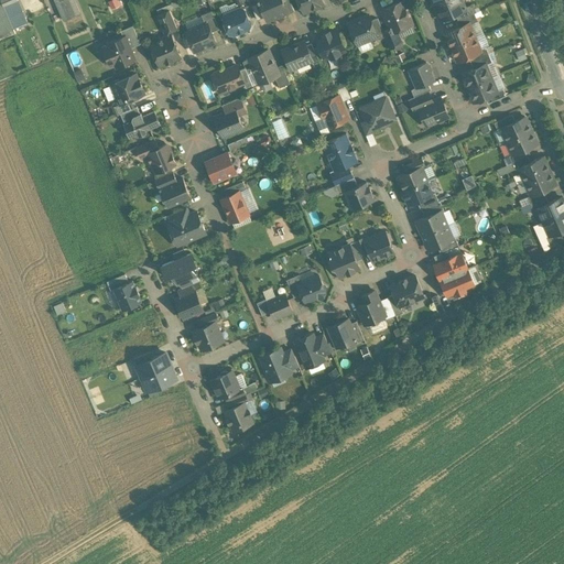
[(0,0),(0,40),(15,33),(0,0)]
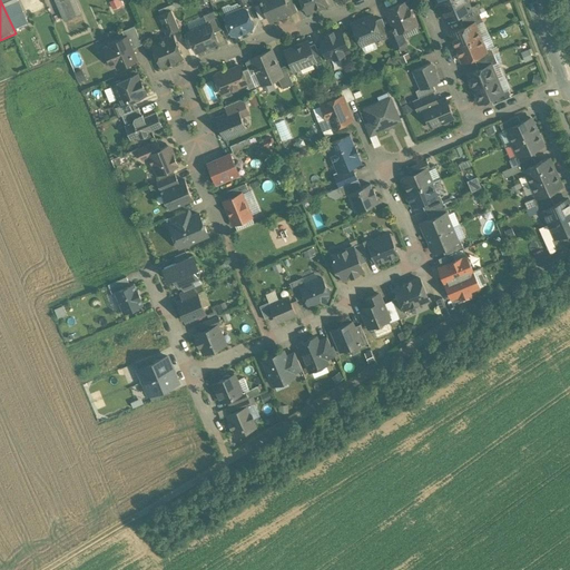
[(0,0),(16,33),(25,30),(22,27),(29,23),(18,0),(0,0)]
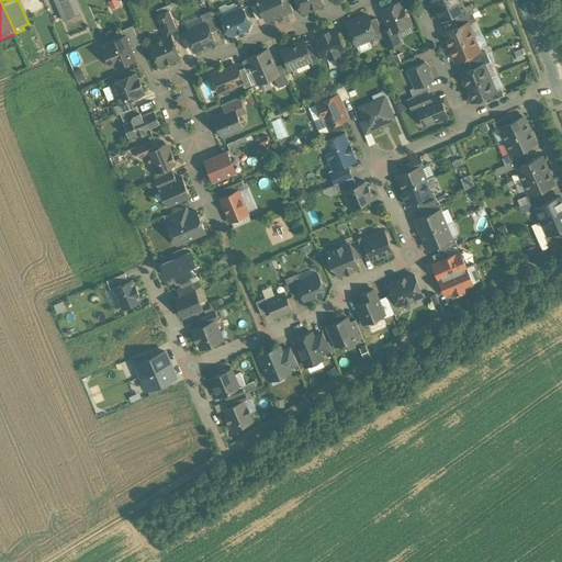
[(74,0),(55,0),(64,20),(80,13),(74,0)]
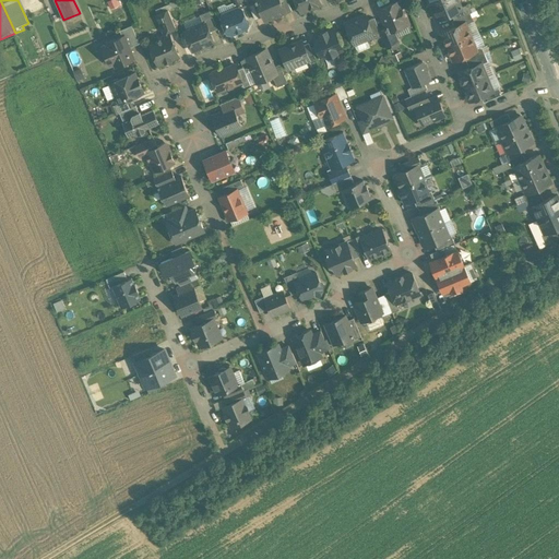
[(110,0),(108,1),(111,9),(121,4),(119,0),(110,0)]
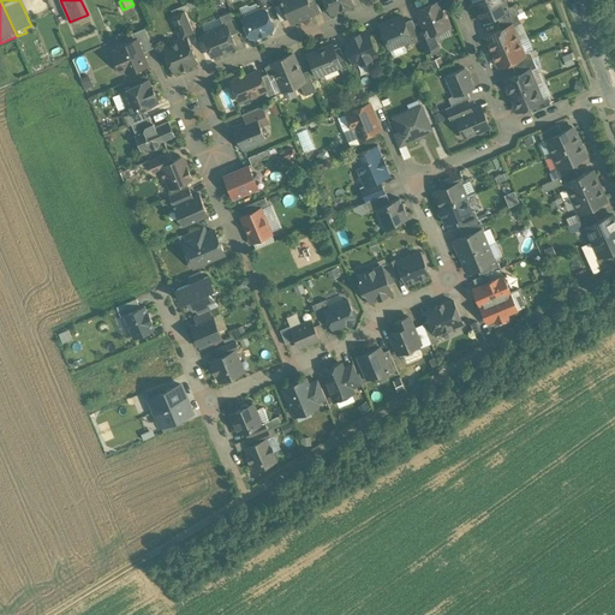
[(308,0),(280,0),(282,3),(284,1),(290,17),(292,22),(312,12),(314,12),(309,1),(308,0)]
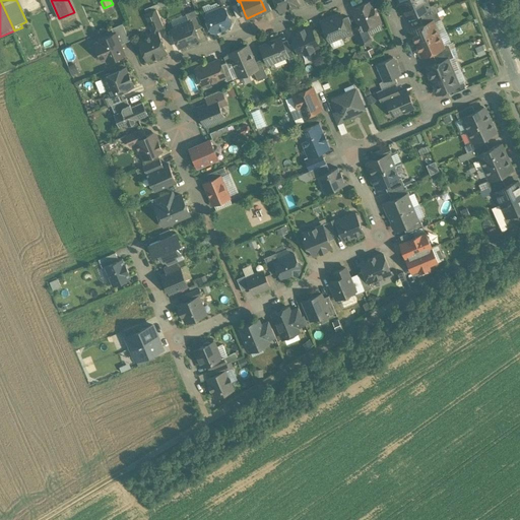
[(271,10),(267,0),(263,0),(261,1),(265,10),(264,10),(265,12),(271,10)]
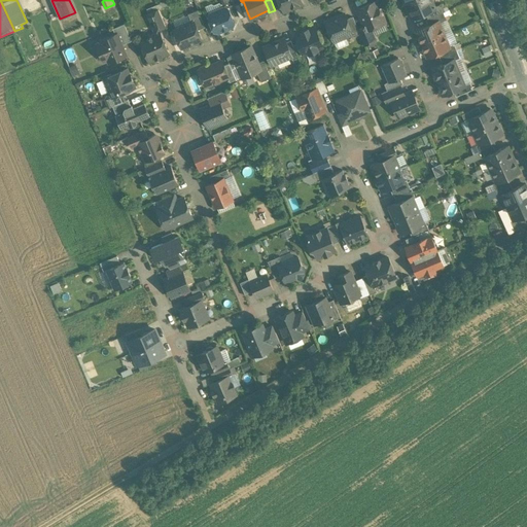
[(301,0),(279,0),(284,11),(303,3),(301,0)]
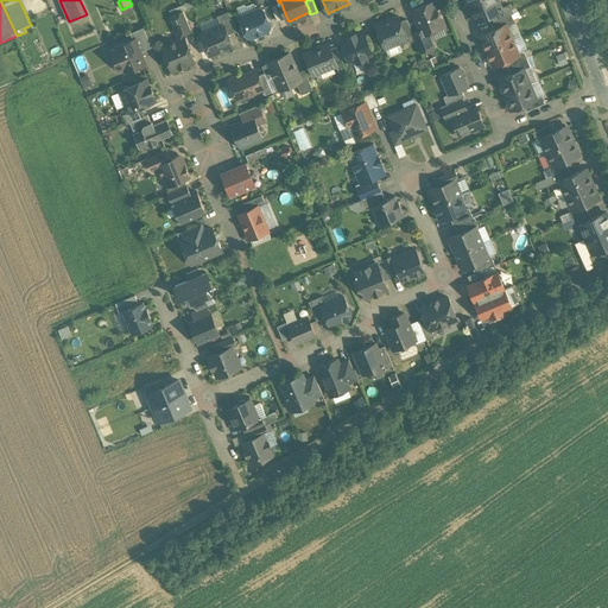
[(434,0),(412,10),(420,30),(423,35),(428,32),(444,26),(434,0)]
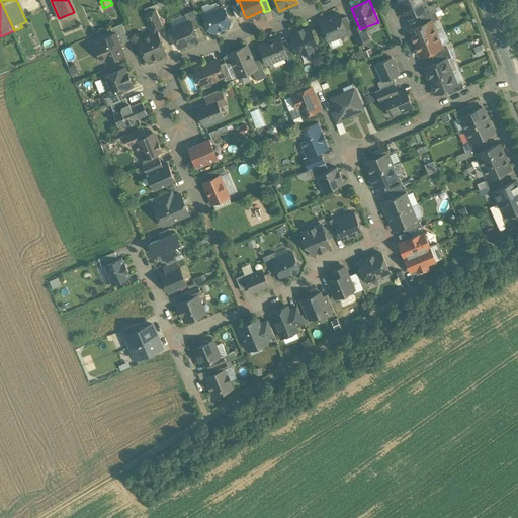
[(423,0),(411,0),(400,5),(405,18),(418,12),(427,9),(427,7),(423,0)]
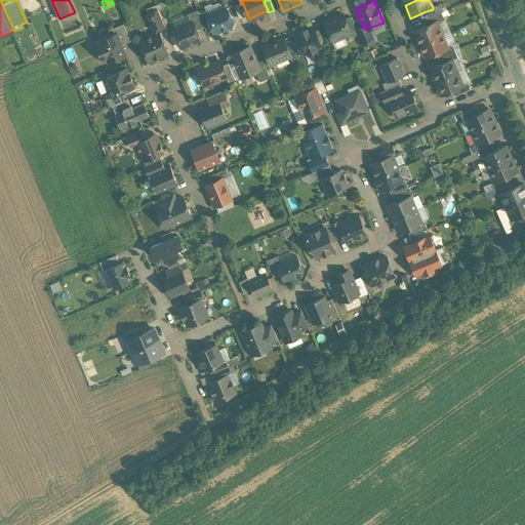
[(241,2),(234,5),(240,17),(247,14),(242,1),(241,2)]
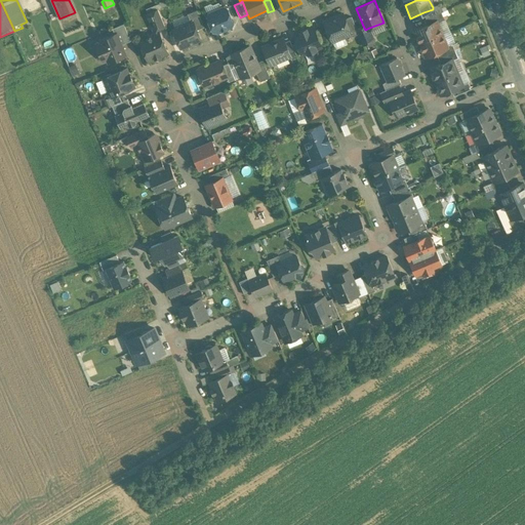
[(440,4),(433,7),(433,9),(423,12),(427,18),(441,12),(443,11),(440,4)]
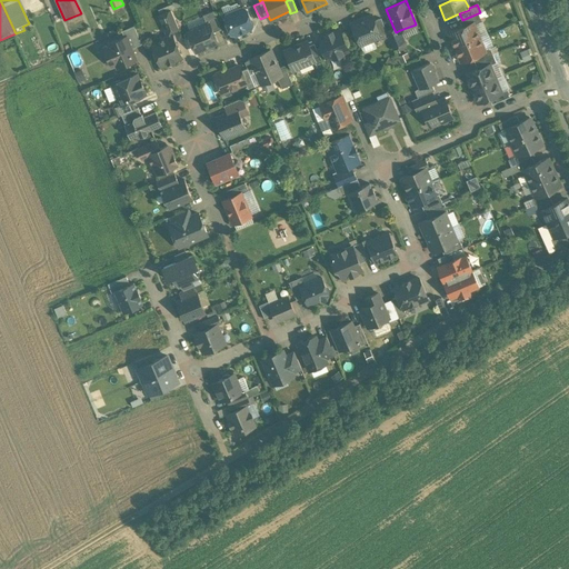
[(242,8),(228,15),(226,18),(232,33),(236,35),(251,28),(252,25),(247,9),(242,8)]
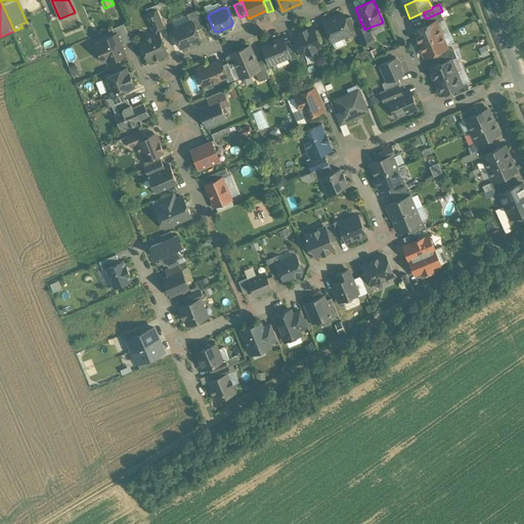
[(158,9),(146,13),(155,33),(159,32),(158,29),(165,26),(158,9)]
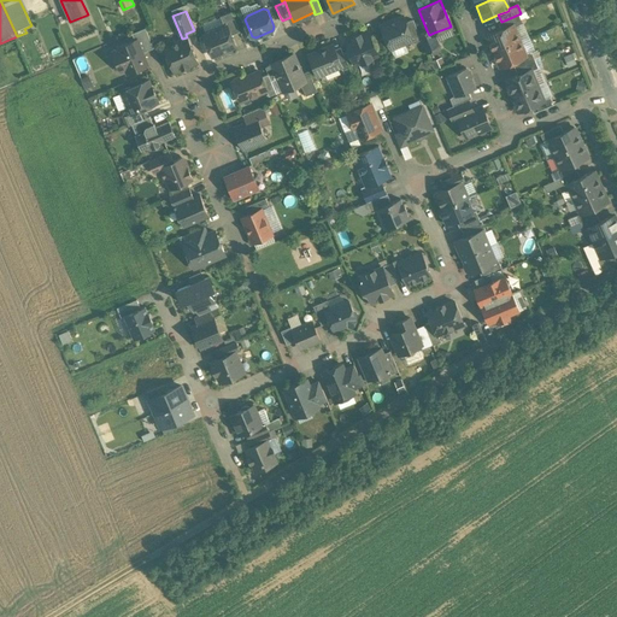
[(240,31),(231,11),(221,16),(224,27),(227,25),(231,35),(240,31)]
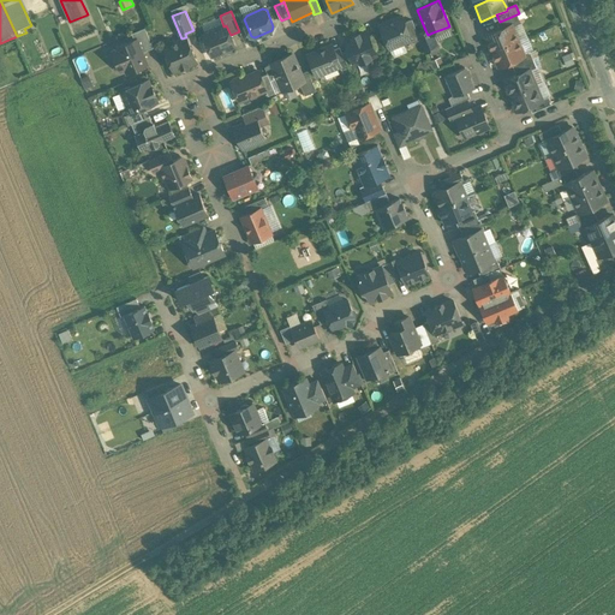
[(500,22),(497,23),(500,29),(512,24),(513,27),(521,23),(517,15),(500,22)]
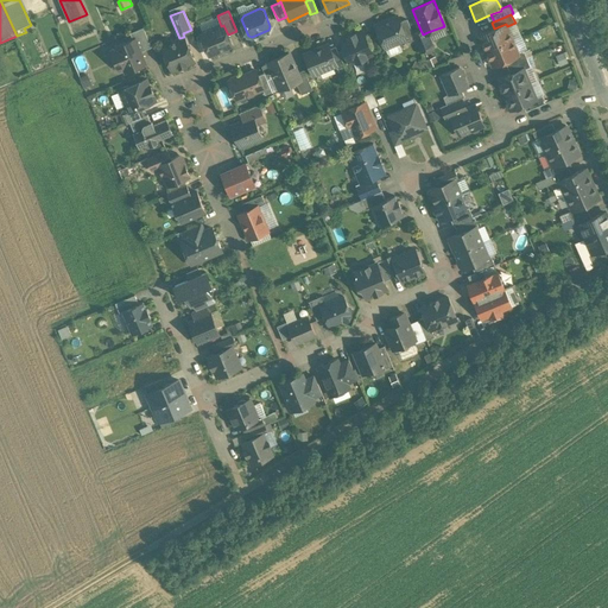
[(398,16),(375,25),(385,48),(406,39),(407,38),(400,21),(398,16)]
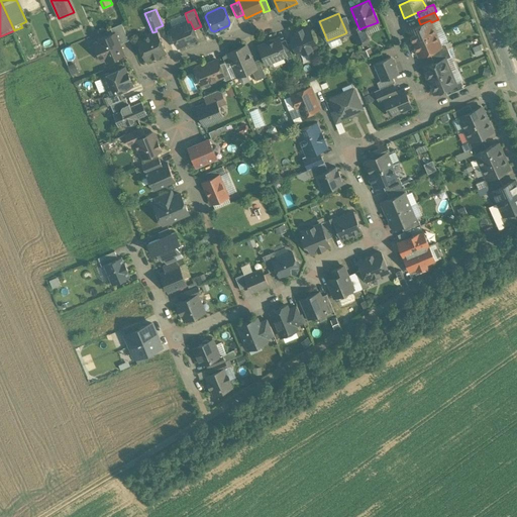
[(351,28),(346,16),(340,18),(346,32),(345,33),(346,35),(352,33),(353,33),(350,28),(351,28)]
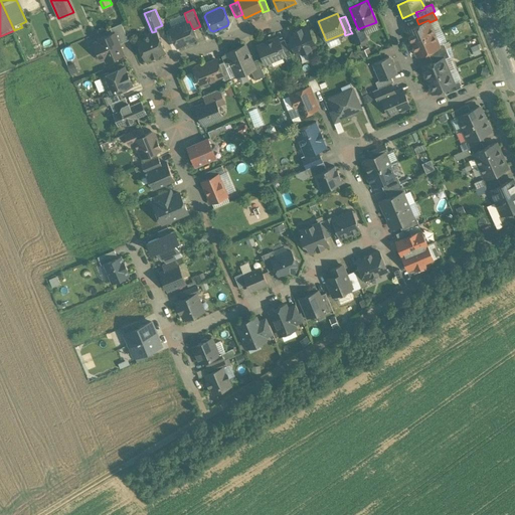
[(418,24),(406,29),(412,42),(435,33),(430,22),(428,20),(418,24)]
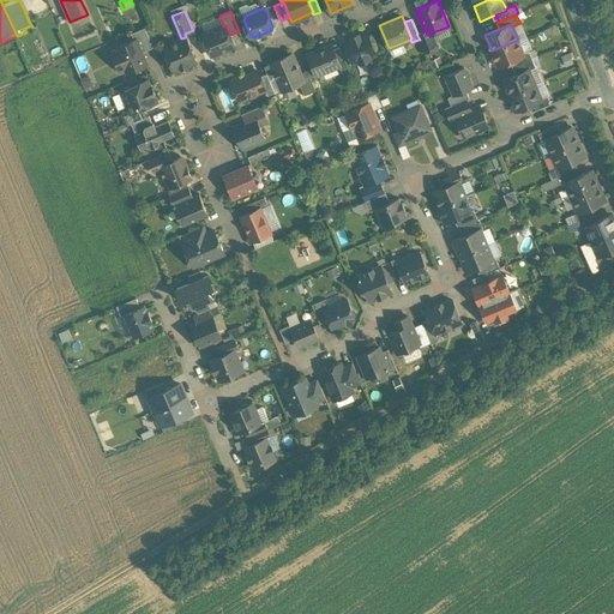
[(223,26),(203,35),(211,55),(234,46),(230,35),(226,25),(223,26)]
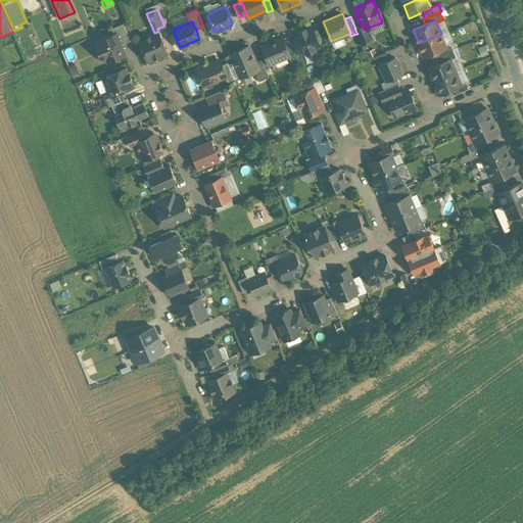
[(124,24),(112,28),(114,34),(116,33),(122,44),(131,40),(124,24)]
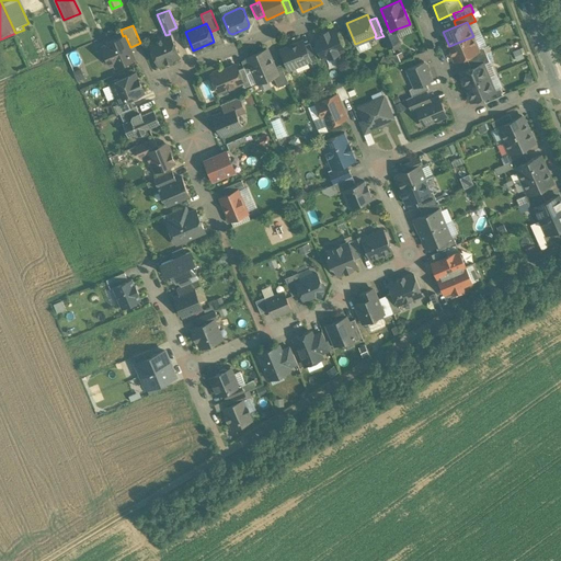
[(390,32),(388,27),(381,31),(380,31),(384,36),(382,36),(388,47),(400,43),(395,30),(390,32)]
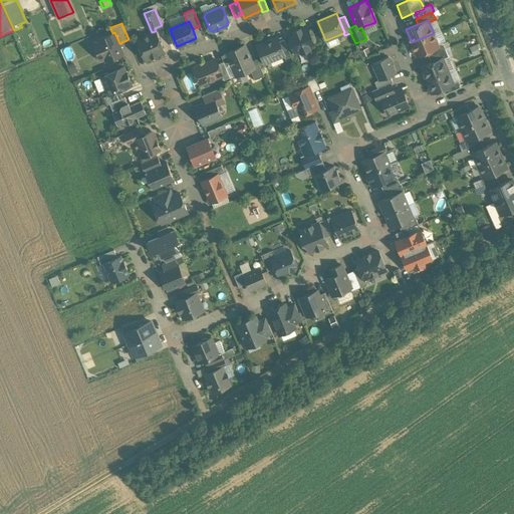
[(300,28),(293,31),(294,32),(288,34),(291,42),(295,51),(296,53),(315,46),(307,26),(301,29),(300,28)]
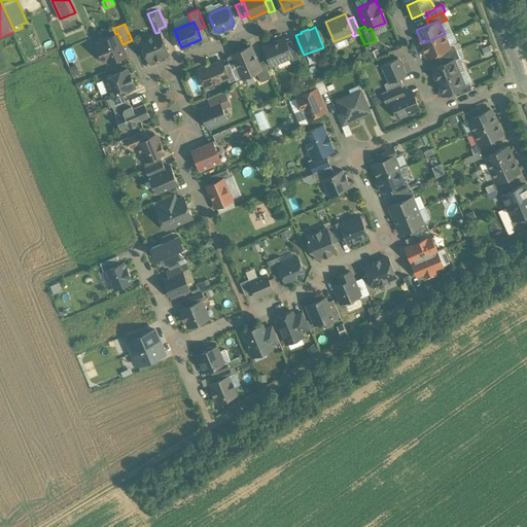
[(155,33),(151,35),(149,34),(143,37),(142,39),(140,40),(149,61),(169,53),(160,32),(155,33)]
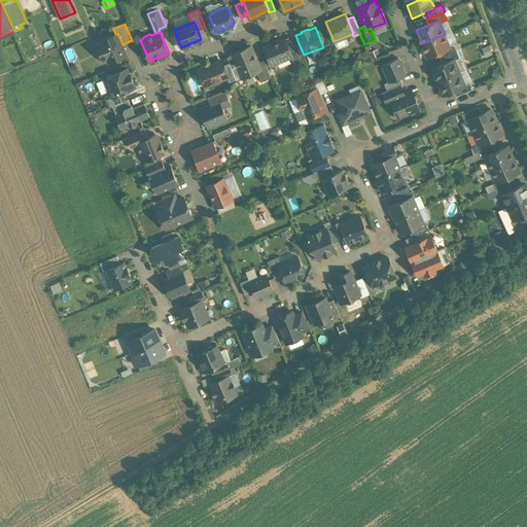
[(115,34),(100,40),(100,42),(97,43),(101,56),(105,54),(109,62),(127,55),(123,44),(117,33),(115,34)]
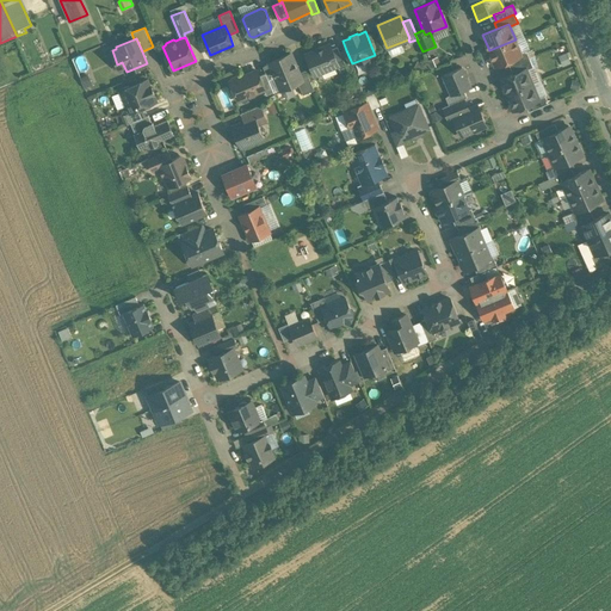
[(516,39),(489,50),(495,66),(507,61),(522,55),(520,53),(516,39)]
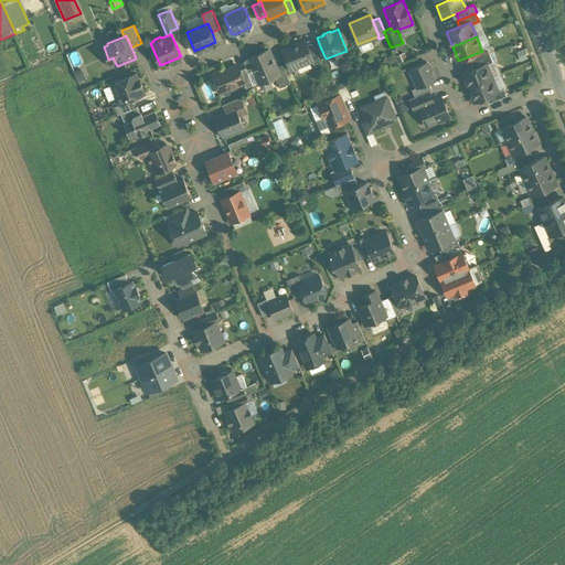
[(306,45),(305,42),(284,51),(287,57),(286,60),(287,62),(289,63),(291,68),(312,60),(306,45)]
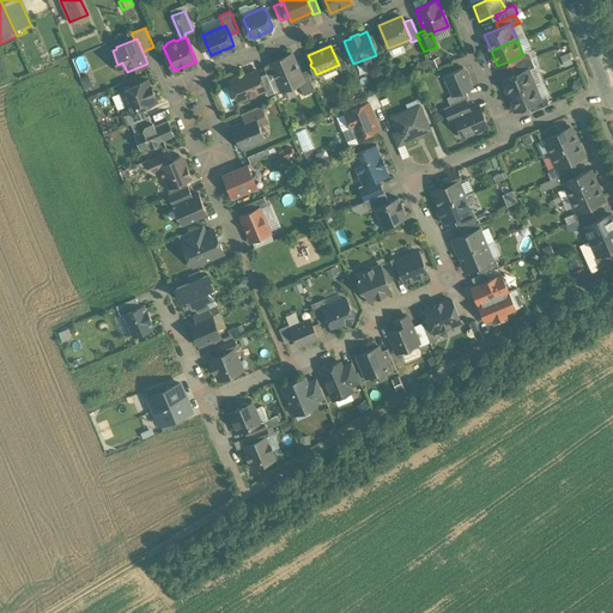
[(341,54),(339,47),(332,49),(339,65),(340,70),(347,67),(346,64),(341,54)]
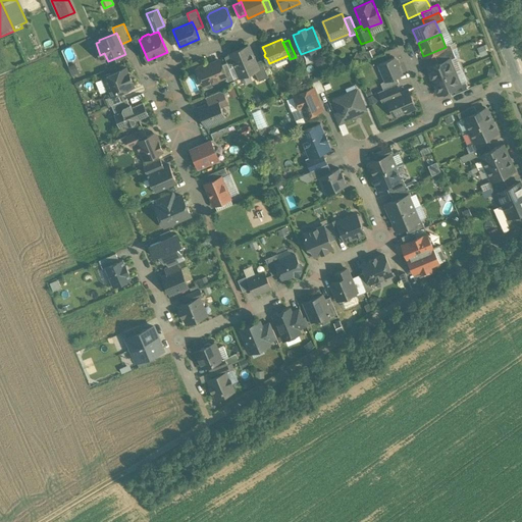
[(296,43),(291,46),(295,54),(300,52),(296,43)]
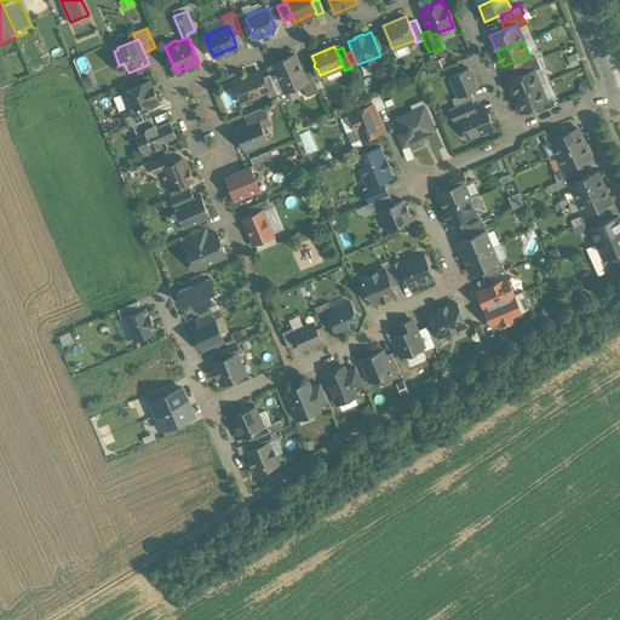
[(529,56),(515,62),(518,68),(538,59),(534,51),(528,53),(529,56)]
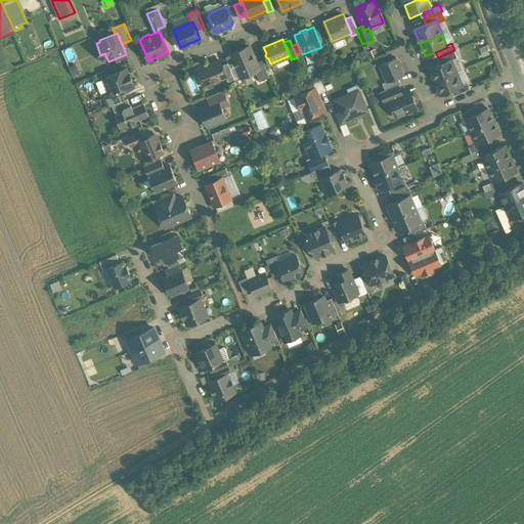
[(481,46),(482,54),(489,53),(488,45),(481,46)]
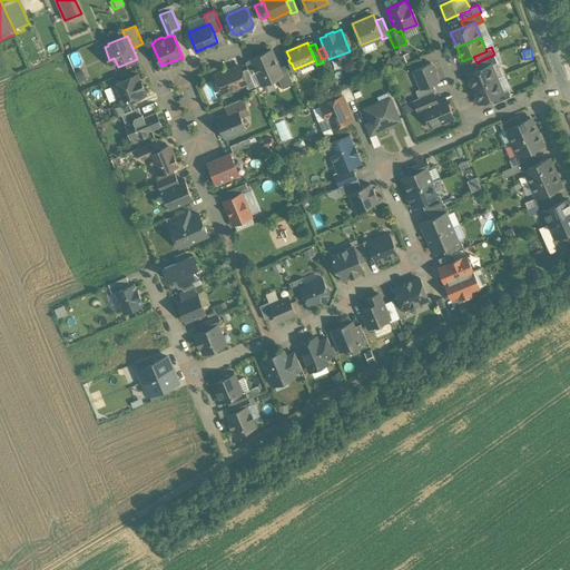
[(272,50),(252,58),(257,71),(262,84),(277,77),(282,75),(279,68),(272,50)]
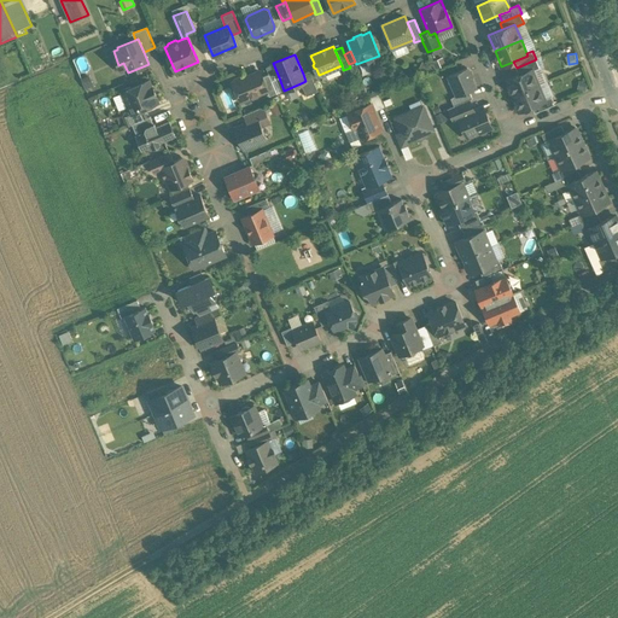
[(536,59),(517,68),(519,75),(532,69),(532,70),(540,68),(536,59)]
